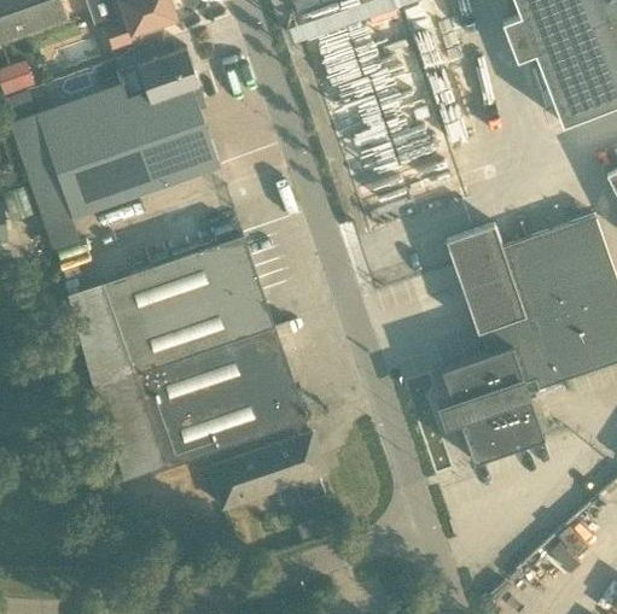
[(0,0),(0,46),(70,23),(60,0),(0,0)]
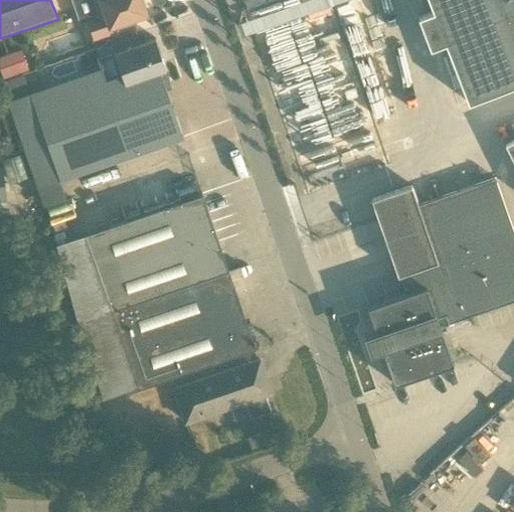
[(142,0),(93,0),(101,19),(88,23),(98,51),(137,38),(132,23),(148,17),(142,0)]
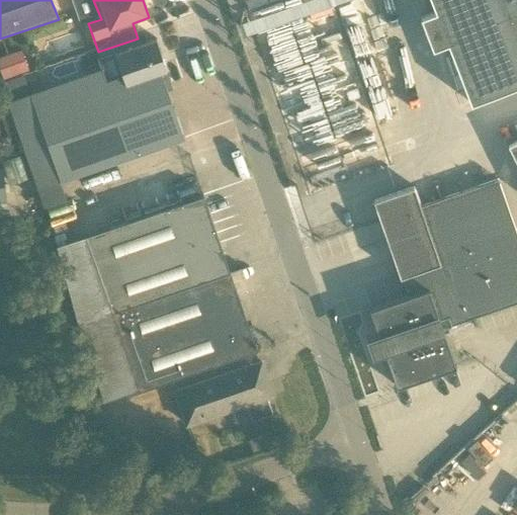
[(228,28),(338,0),(242,0),(246,12),(225,17),(228,28)]
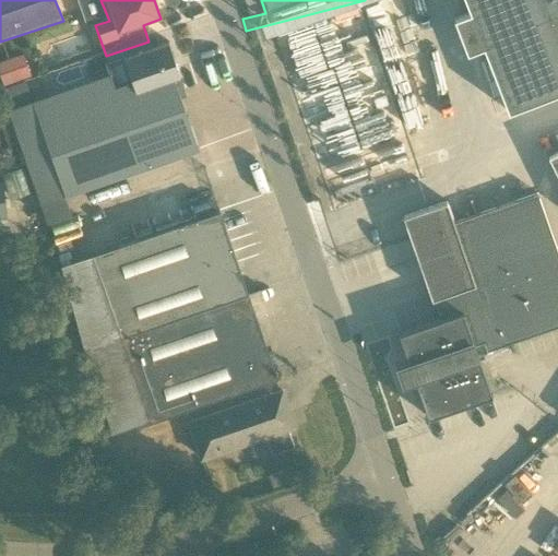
[(557,0),(465,0),(471,15),(455,22),(469,56),(485,50),(510,115),(557,95),(557,0)]
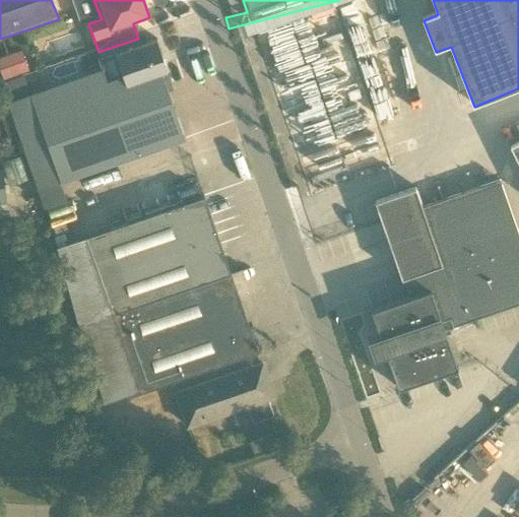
[(31,97),(8,105),(44,210),(68,202),(62,185),(167,148),(186,142),(163,75),(169,73),(169,72),(157,42),(138,49),(117,56),(124,76),(108,82),(104,71),(31,97)]
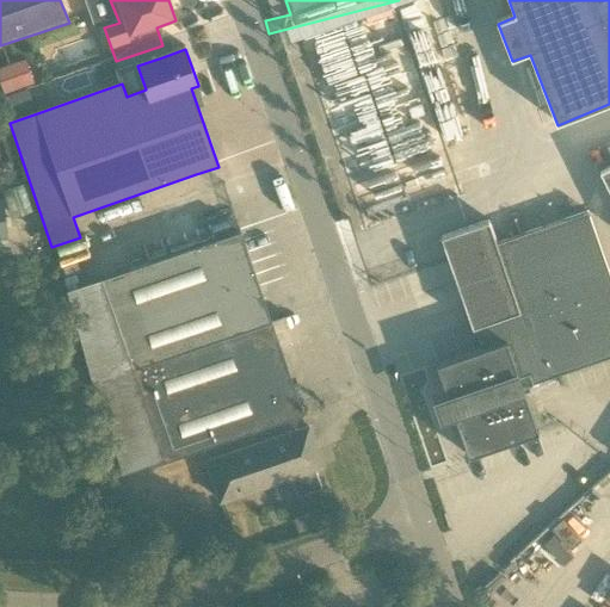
[(25,62),(0,69),(0,84),(4,94),(32,86),(25,62)]
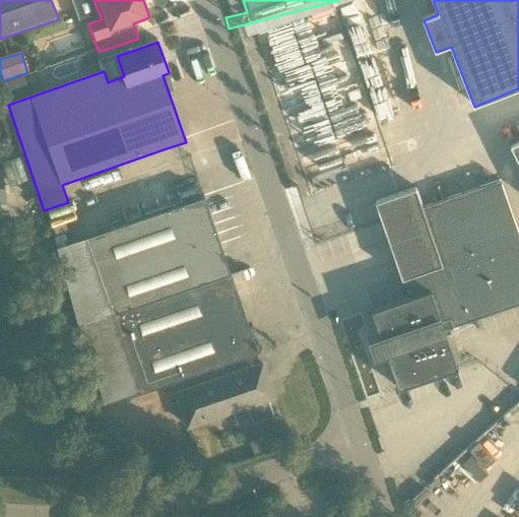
[(1,81),(2,93),(26,91),(25,79),(1,81)]
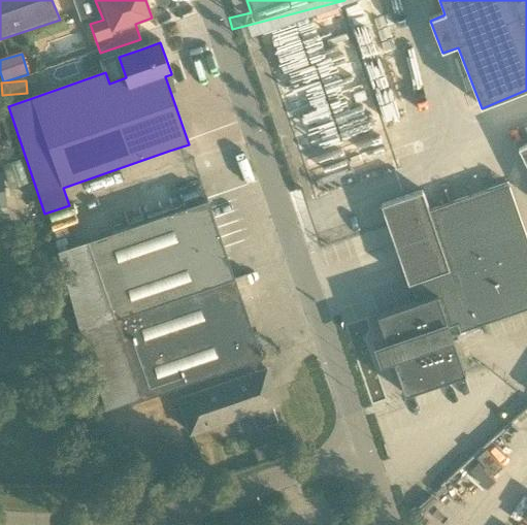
[(405,397),(425,391),(465,376),(452,337),(526,310),(526,239),(508,186),(429,212),(423,193),(382,207),(408,286),(410,286),(417,304),(377,318),(405,397)]
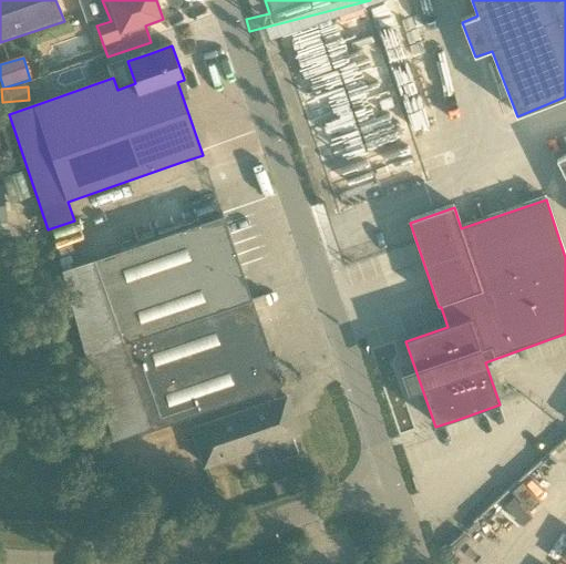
[(155,430),(281,387),(259,321),(238,329),(224,289),(246,283),(223,217),(96,260),(155,430)]
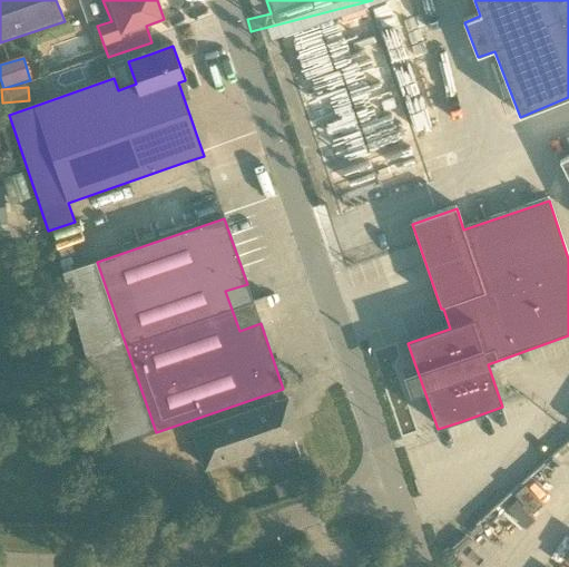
[(278,467),(294,461),(301,459),(293,437),(300,434),(288,402),(194,434),(206,471),(272,448),(278,467)]
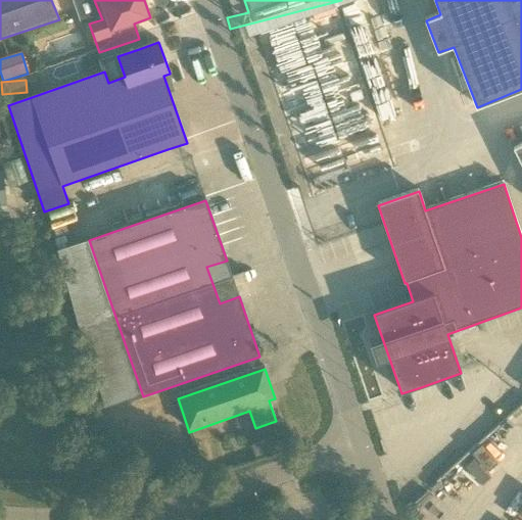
[(90,473),(90,488),(101,489),(101,473),(90,473)]
